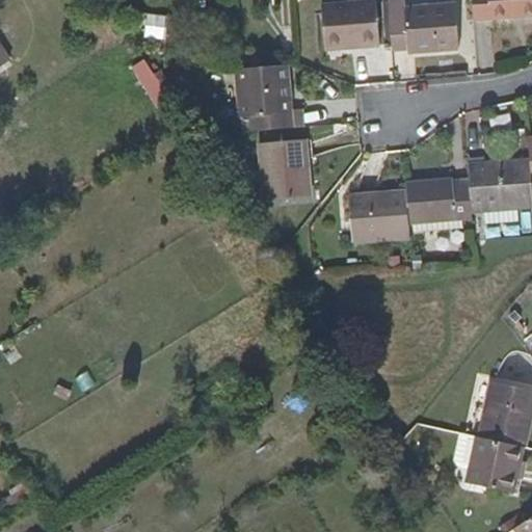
[(379,47),(374,0),(373,0),(323,4),(326,50),(379,47)]
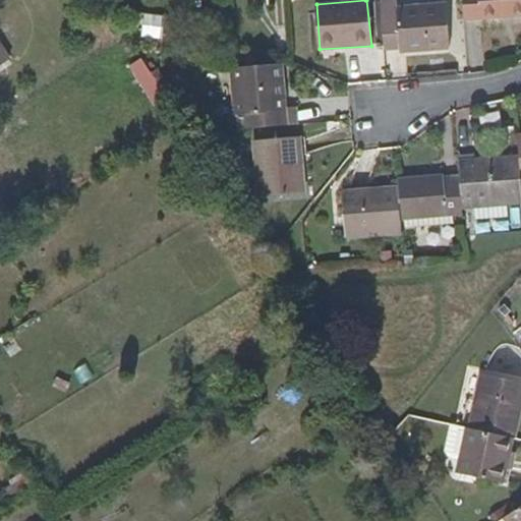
[(520,0),(462,0),(464,19),(520,15),(520,0)]
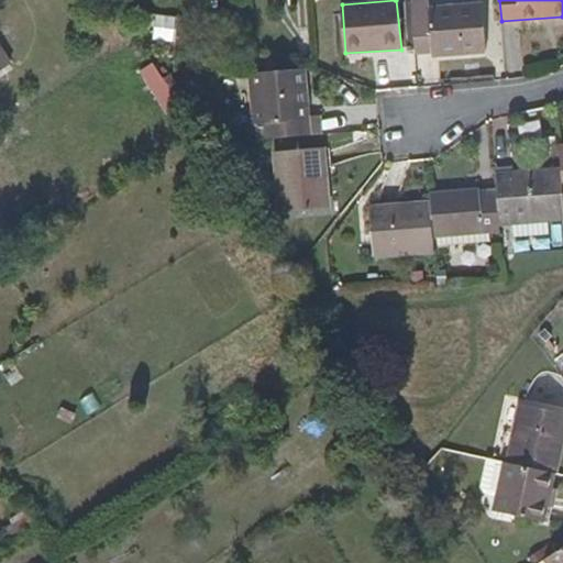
[(412,20),(415,54),(432,53),(433,56),(487,53),(483,3),(429,7),(430,18),(412,20)]
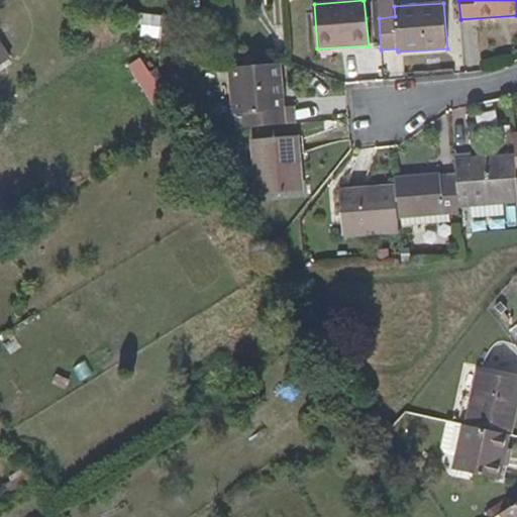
[(140,39),(159,40),(160,17),(141,16),(140,39)]
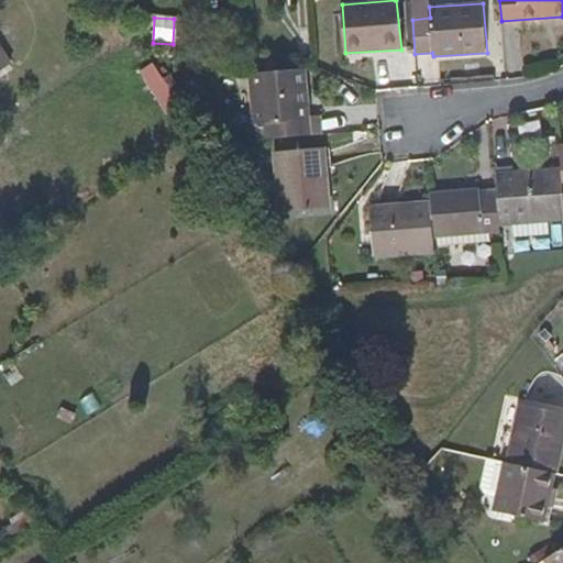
[(521,66),(520,28),(503,28),(504,67),(521,66)]
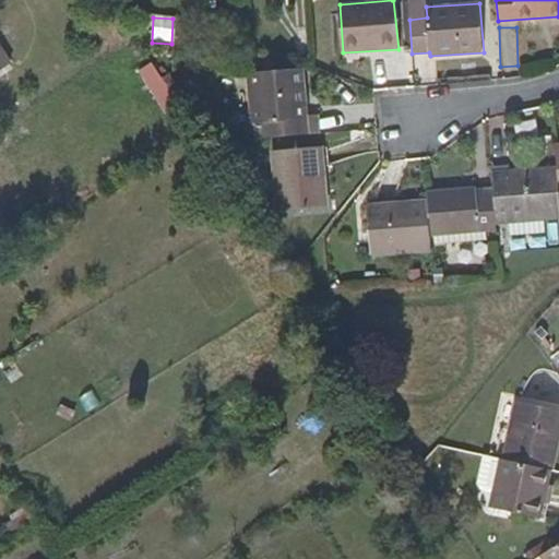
[(178,102),(152,63),(138,72),(164,111),(178,102)]
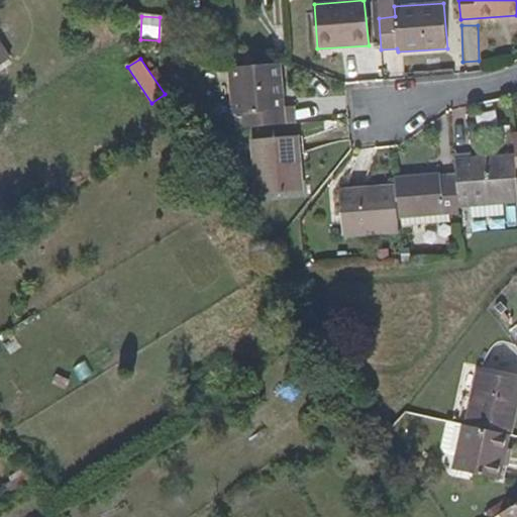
[(241,114),(242,127),(296,123),(294,106),(284,106),(281,63),(228,66),(232,114),(241,114)]
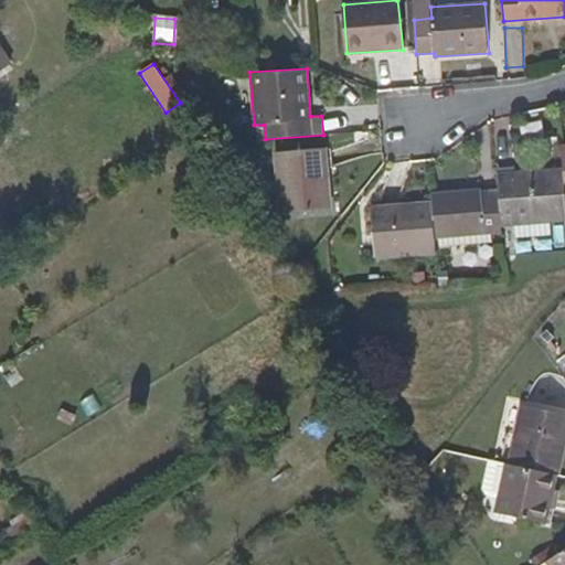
[(477,129),(483,152),(510,145),(503,121),(477,129)]
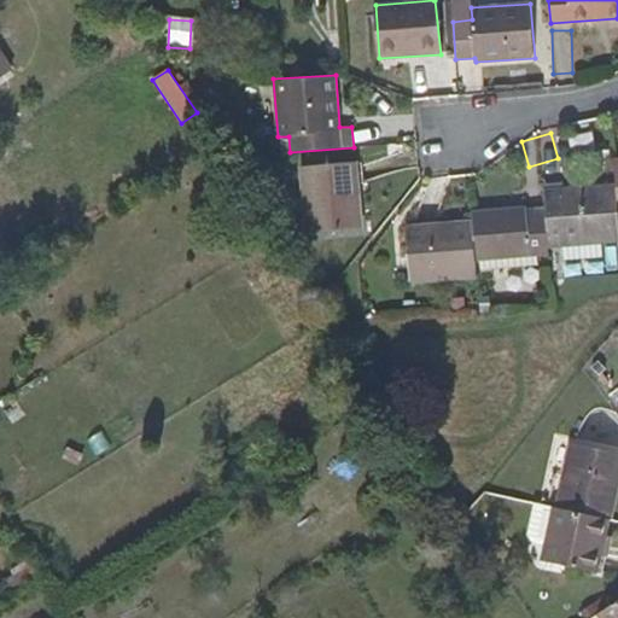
[(361,228),(355,163),(302,168),(308,233),(361,228)]
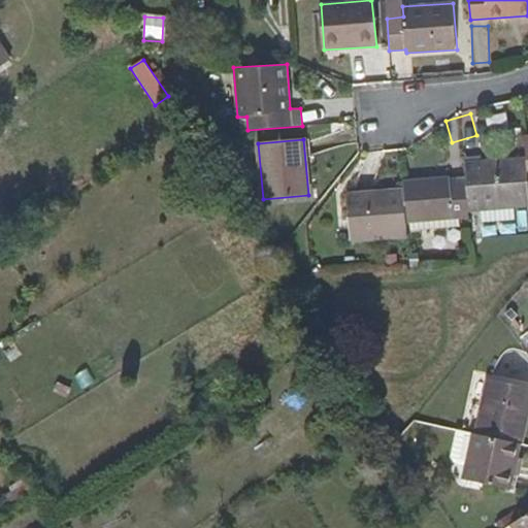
[(527,205),(527,175),(527,158),(464,162),(466,179),(468,210),(527,205)]
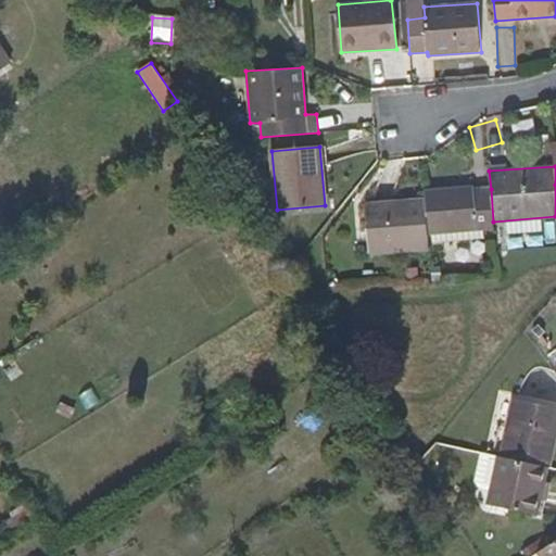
[(493,230),(493,222),(491,189),(474,191),(472,186),(424,189),(425,201),(427,236),(483,231),(493,230)]
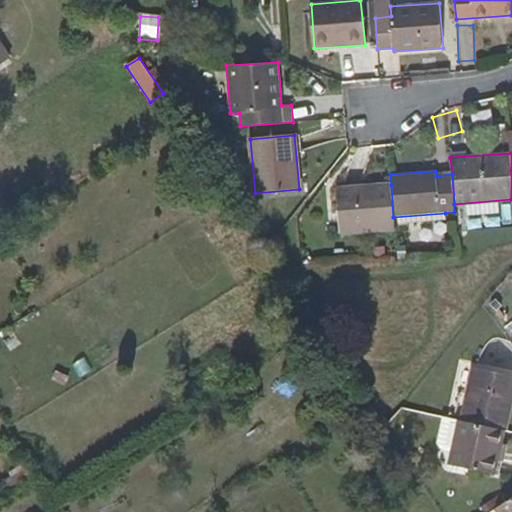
[(339,232),(394,229),(394,224),(393,217),(391,185),(336,189),(339,232)]
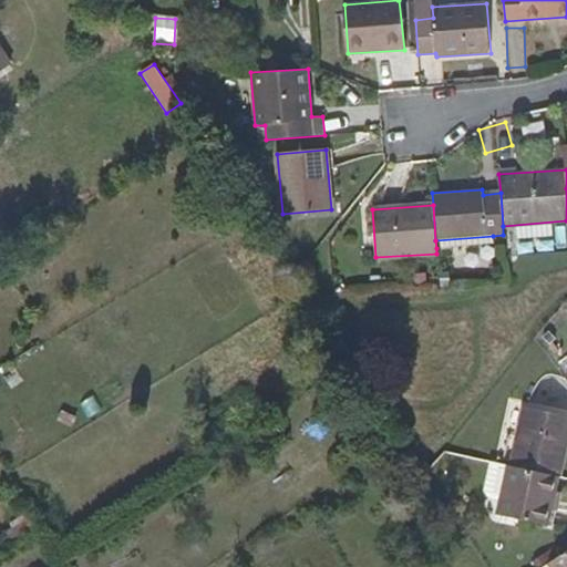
[(493,244),(493,236),(435,240),(436,248),(493,244)]
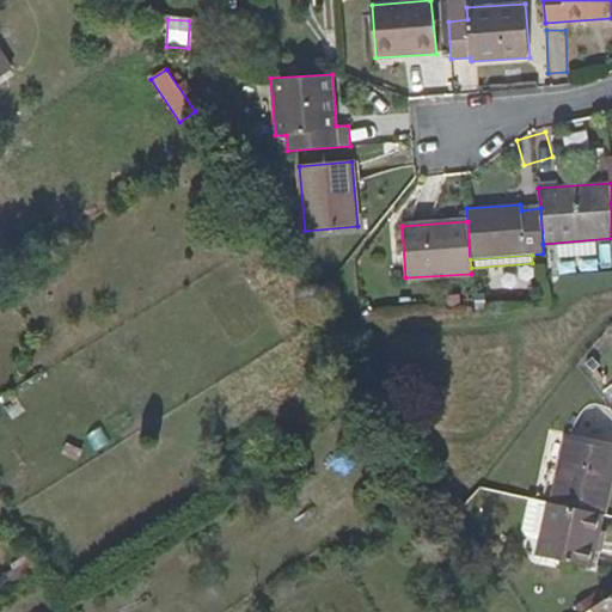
[(551,505),(604,518),(611,478),(611,448),(565,438),(551,505)]
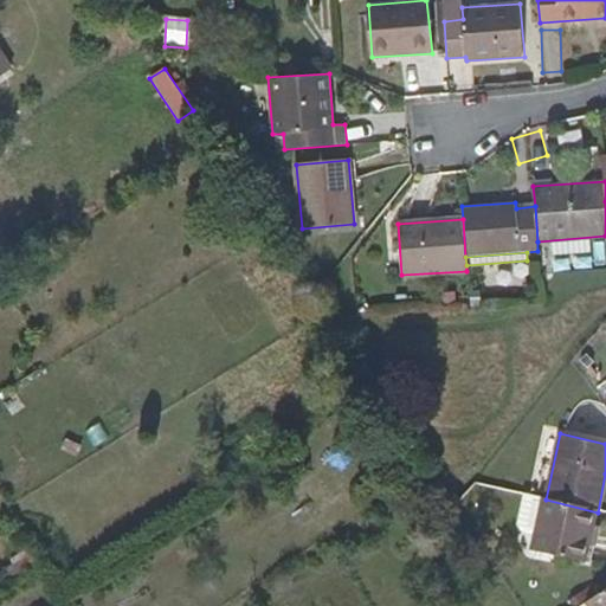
[(546,500),(523,495),(517,523),(523,534),(533,535),(530,550),(586,562),(598,513),(546,500)]
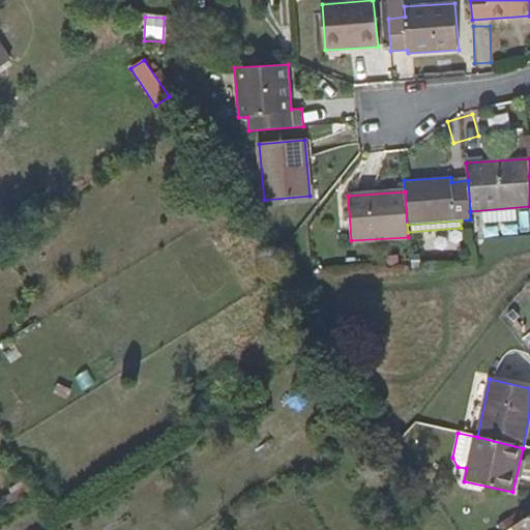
[(36,493),(28,478),(8,490),(10,494),(3,498),(9,508),(36,493)]
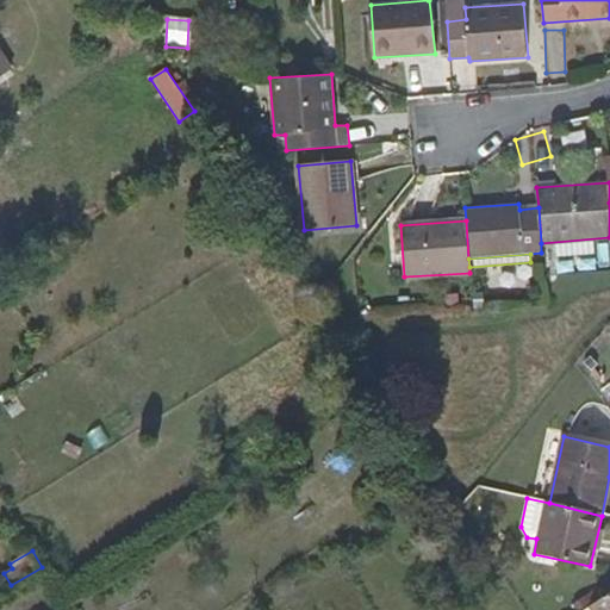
[(609,609),(609,593),(590,608),(590,609),(609,609)]
